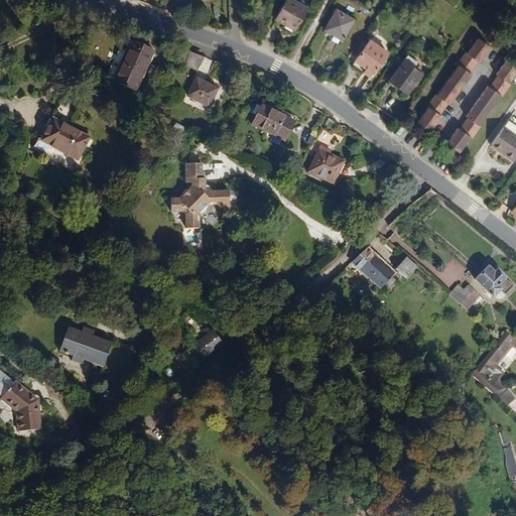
[(312,4),(305,0),(287,0),(279,12),(290,19),(293,14),(302,20),(312,4)]
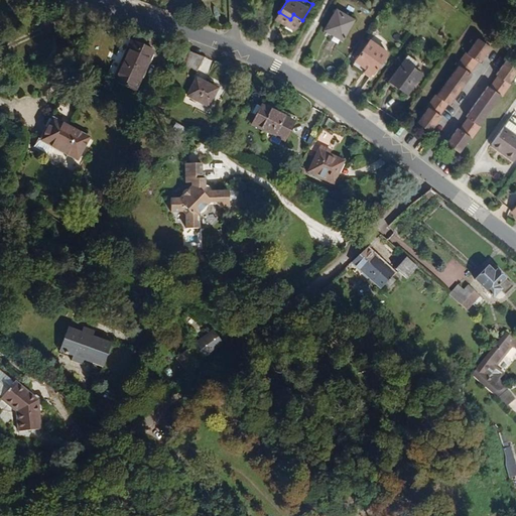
[(350,32),(361,12),(343,1),(332,21),(350,32)]
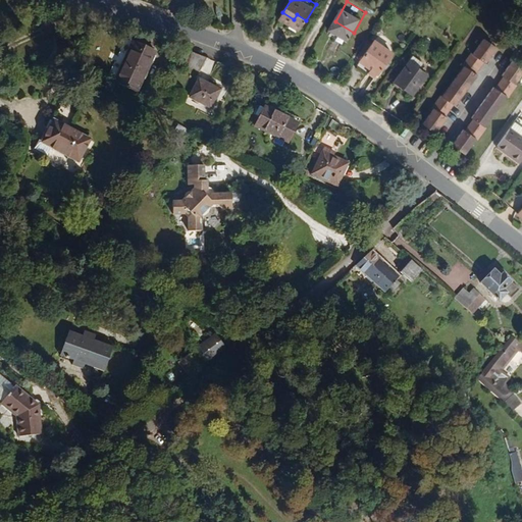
[(303,25),(306,20),(297,14),(294,19),(303,25)]
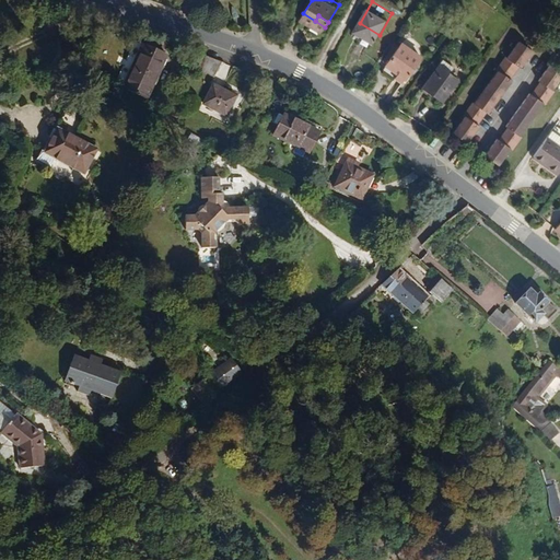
[(477,125),(487,112),(489,113),(499,100),(513,80),(511,79),(521,67),(523,68),(535,50),(522,41),(510,57),(506,57),(498,70),(499,71),(476,103),(474,102),(464,115),(466,116),(453,132),(466,143),(479,126),(477,125)]
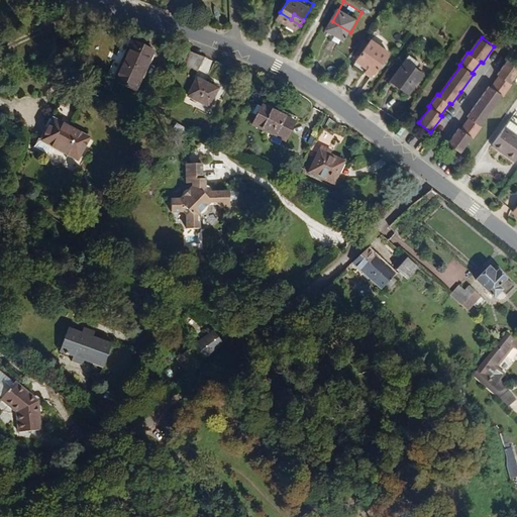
[(371,82),(389,58),(370,43),(355,64),(366,72),(363,77),(371,82)]
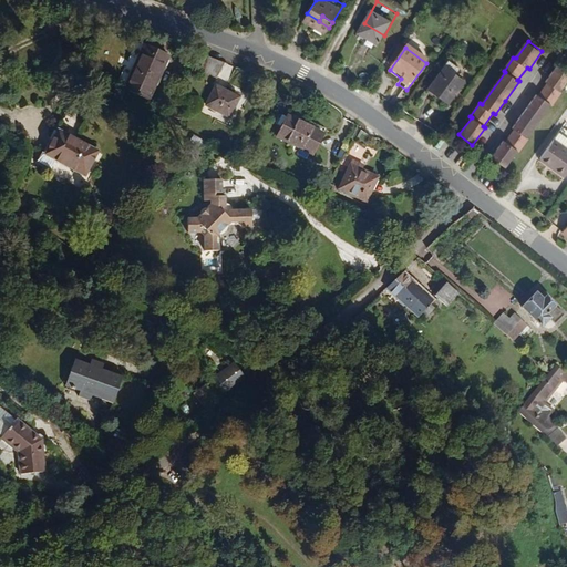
[(152,104),(169,59),(143,50),(126,93),(152,104)]
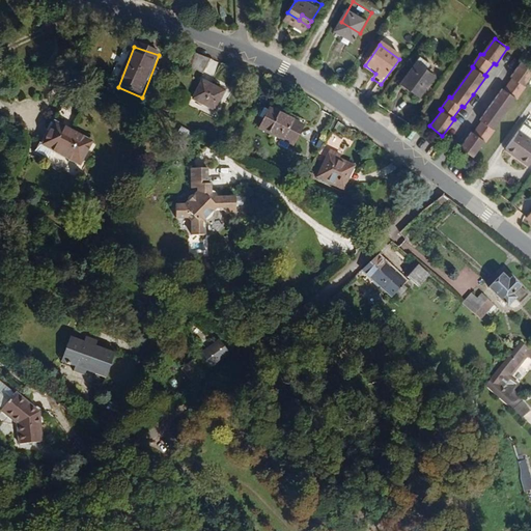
[(430,85),(446,63),(427,49),(412,70),(430,85)]
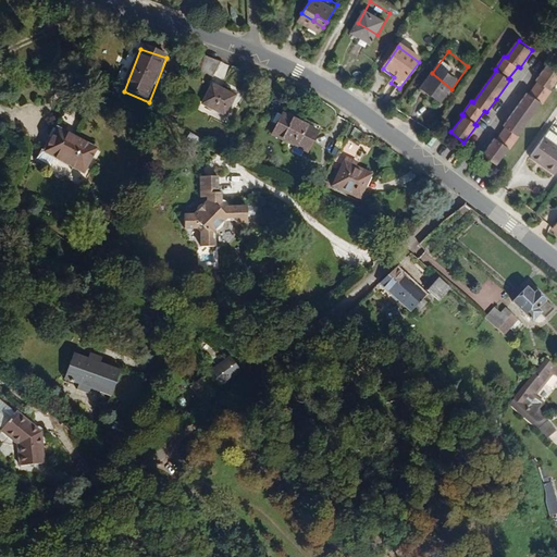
[(509,152),(519,140),(517,138),(540,108),(542,108),(551,96),(549,94),(556,83),(556,73),(547,66),(535,83),(536,85),(515,111),(503,128),(504,131),(494,143),(493,141),(480,158),(495,170),(507,152),(509,152)]
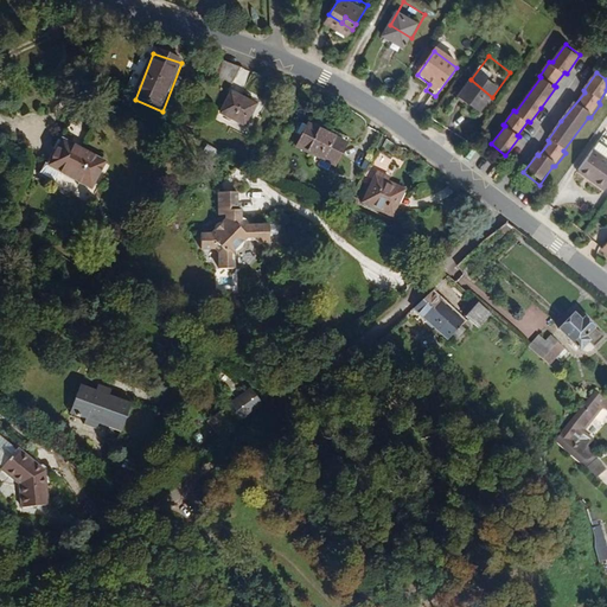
[(246,128),(254,107),(228,95),(219,115),(246,128)]
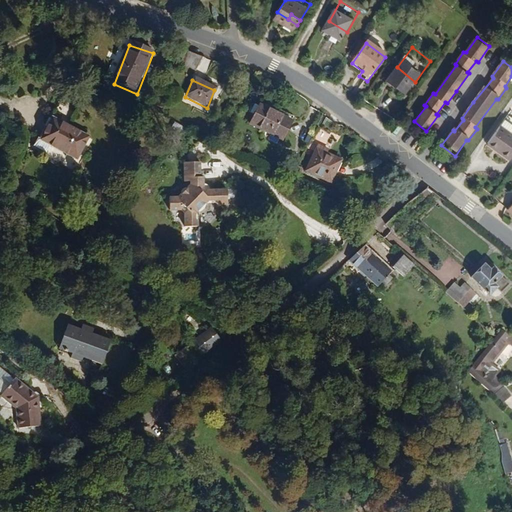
[(260,115),(265,106),(261,104),(256,114),(260,115)]
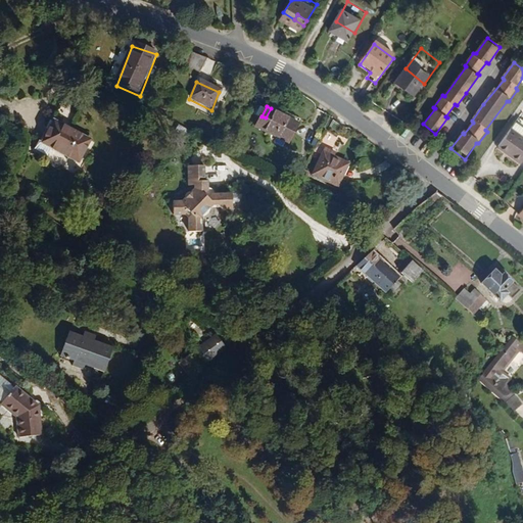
[(286,147),(298,123),(271,108),(266,117),(262,116),(254,130),(286,147)]
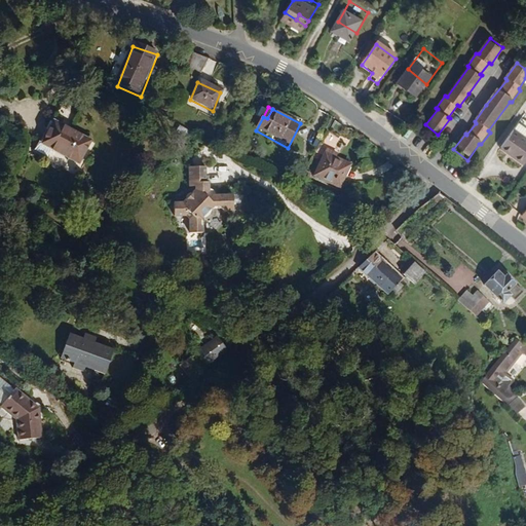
[(523,167),(525,162),(525,124),(520,120),(499,150),(523,167)]
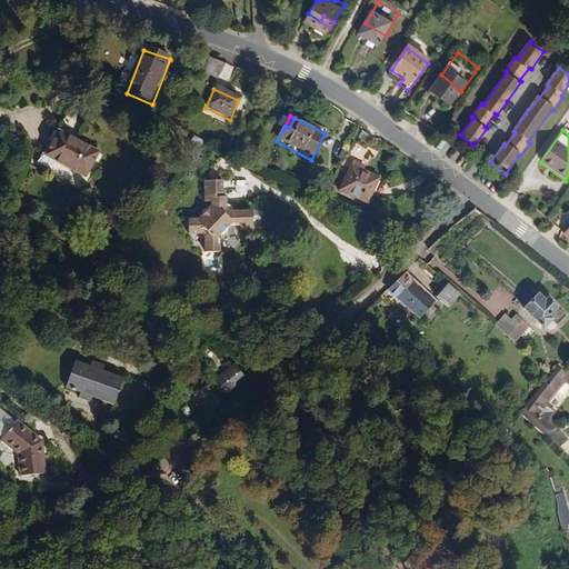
[(83,178),(93,153),(53,136),(43,159),(83,178)]
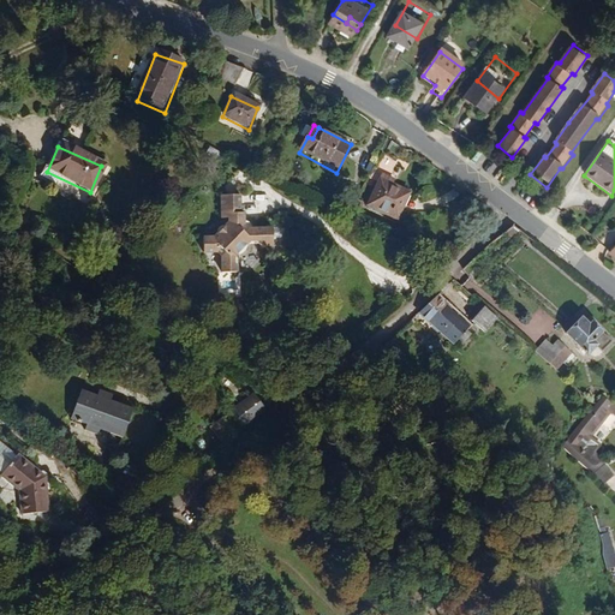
[(212,147),(208,154),(220,161),(224,154),(212,147)]
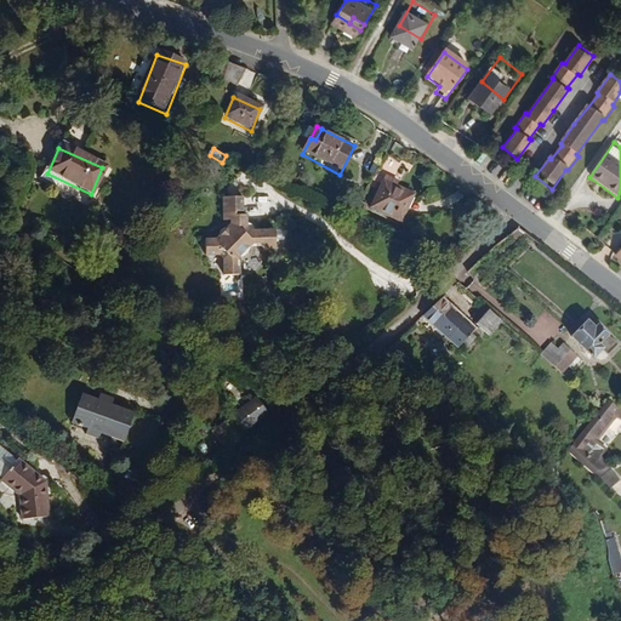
[(404,204),(409,192),(383,181),(372,206),(403,218),(408,205),(404,204)]
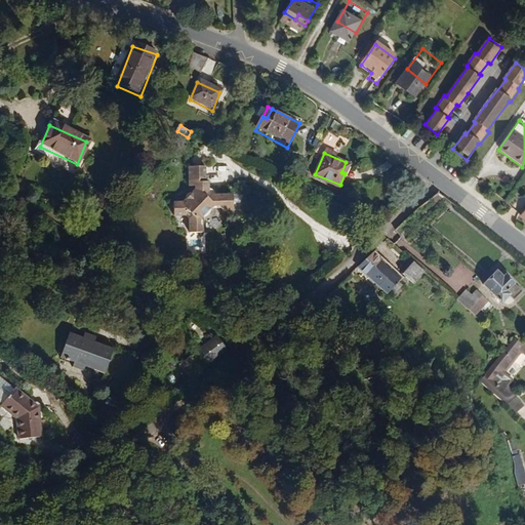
[(206,219),(209,214),(219,214),(220,216),(223,216),(228,216),(231,213),(230,201),(212,201),(209,201),(207,200),(206,197),(206,194),(205,188),(203,187),(202,171),(187,172),(187,191),(188,192),(193,192),(192,196),(189,197),(186,199),(184,205),(180,207),(178,208),(171,208),(171,221),(184,220),(187,224),(187,227),(187,239),(200,239),(200,224),(203,223),(206,219)]
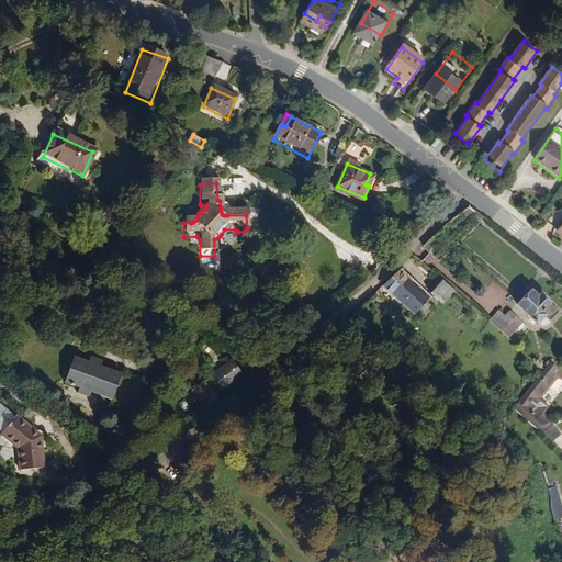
[(397,298),(412,281),(401,271),(384,287),(397,298)]
